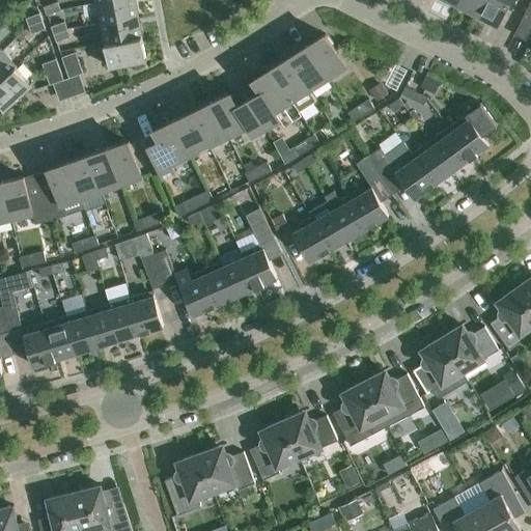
[(112,0),(98,3),(101,23),(138,16),(135,0),(112,0)]
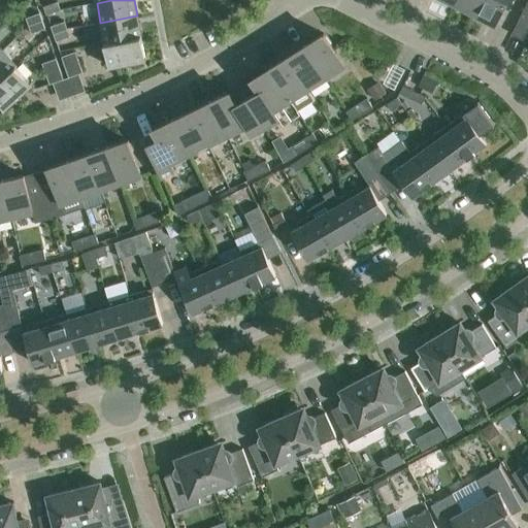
[(457,0),(455,5),(475,15),(482,0),(457,0)]
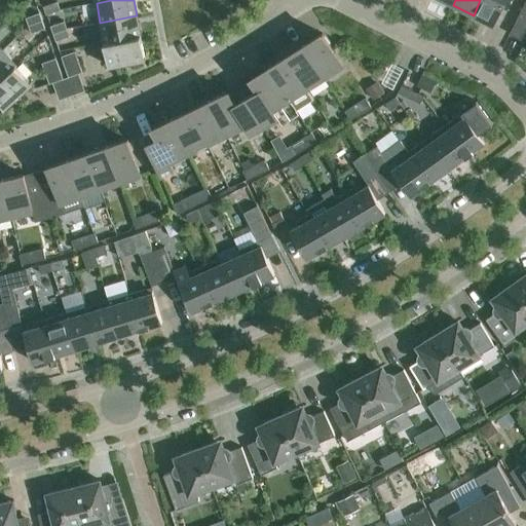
[(480,0),(474,15),(493,26),(505,0),(480,0)]
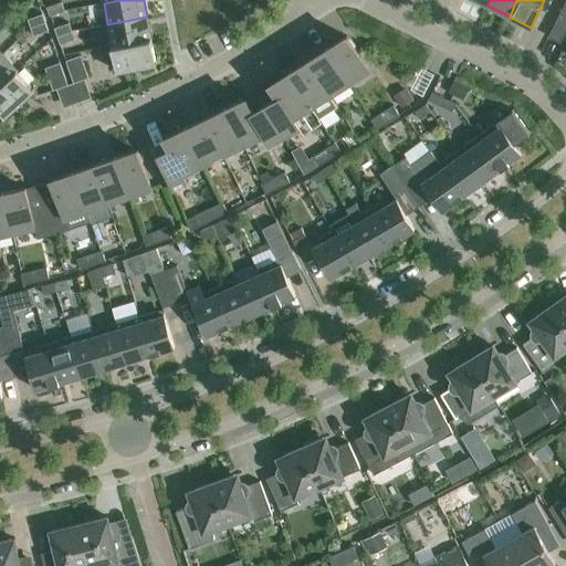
[(48,8),(50,17),(65,11),(62,2),(48,8)]
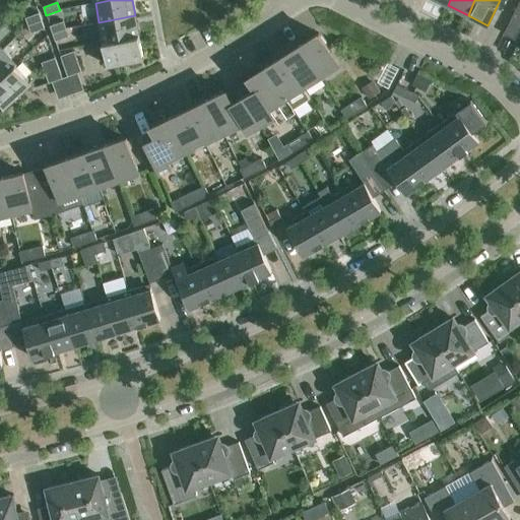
[(519,9),(517,8),(504,34),(515,40),(519,30),(519,9)]
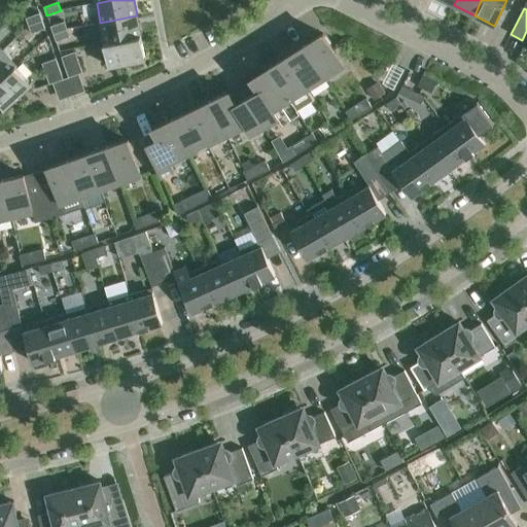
[(26,19),(29,26),(42,22),(40,13),(26,19)]
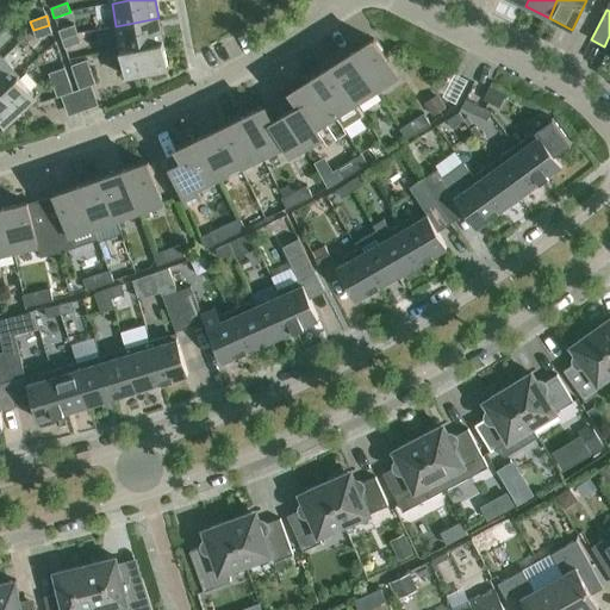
[(116,26),(120,50),(163,42),(159,18),(116,26)]
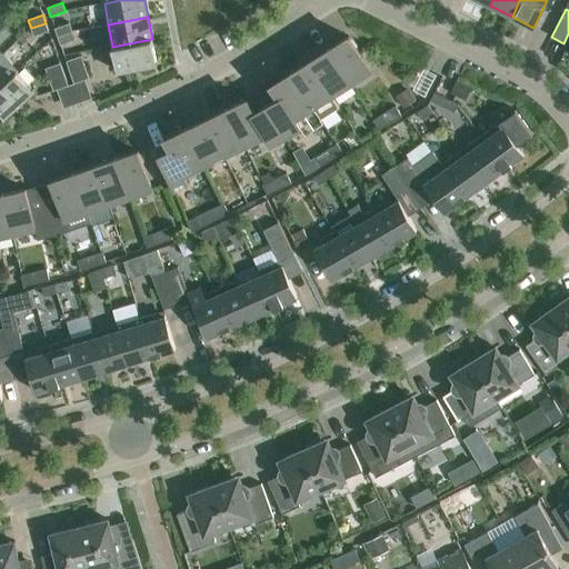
[(46,23),(31,28),(35,37),(49,31),(46,23)]
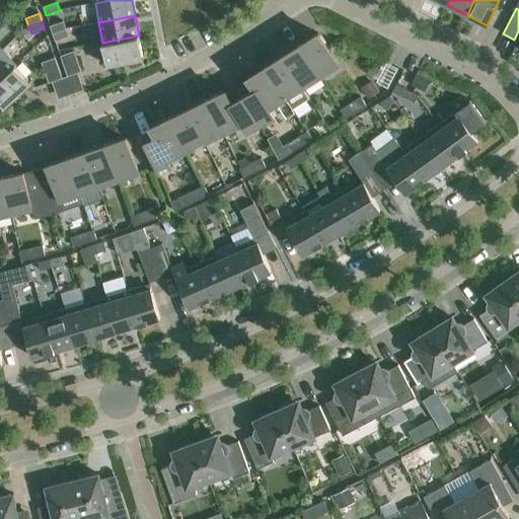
[(50,26),(53,33),(66,29),(64,21),(50,26)]
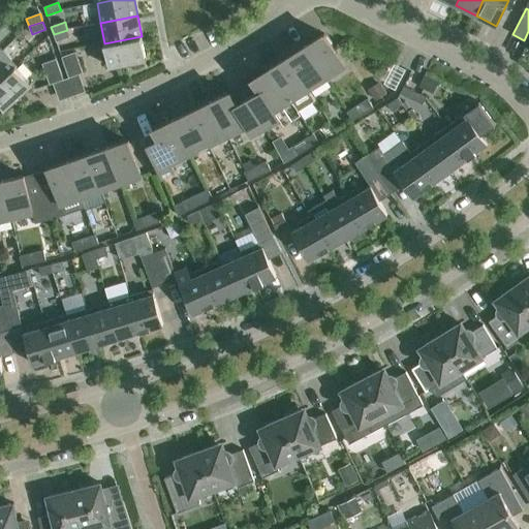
[(67,30),(54,34),(57,42),(70,37),(67,30)]
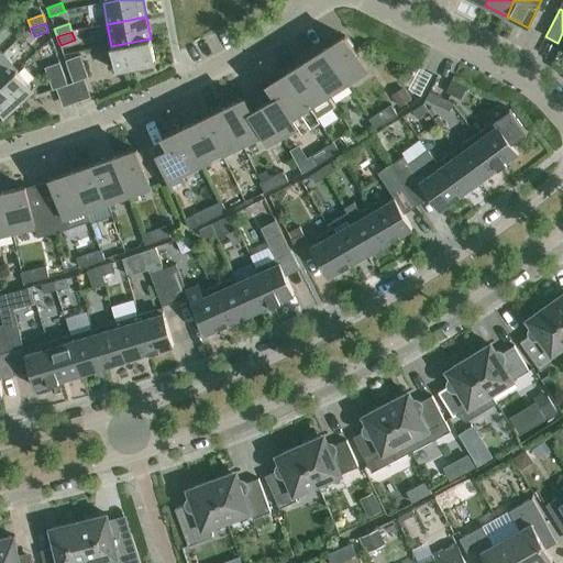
[(345,36),(326,48),(349,84),(367,72),(345,36)]
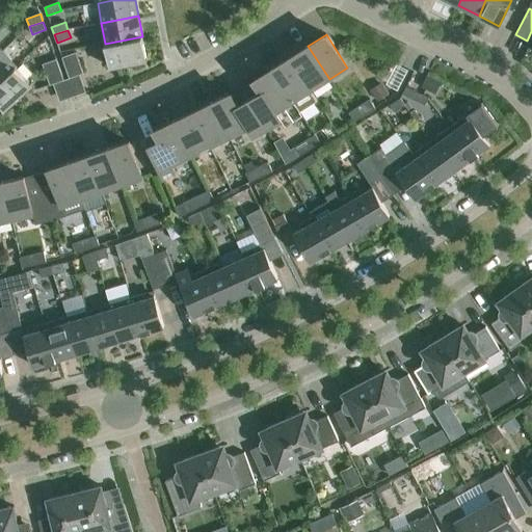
[(142,36),(105,44),(110,67),(147,59),(142,36)]
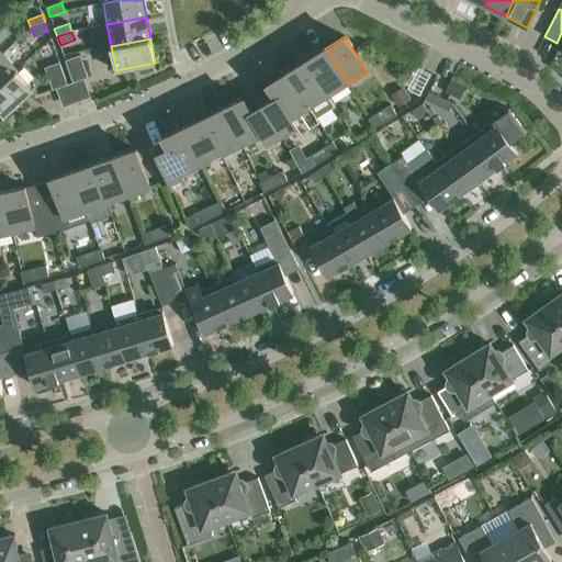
[(325,48),(306,60),(328,96),(348,83),(325,48)]
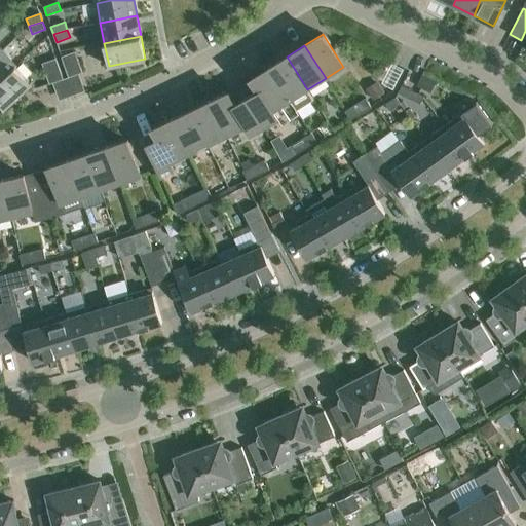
[(0,52),(0,80),(15,66),(2,51),(0,52)]
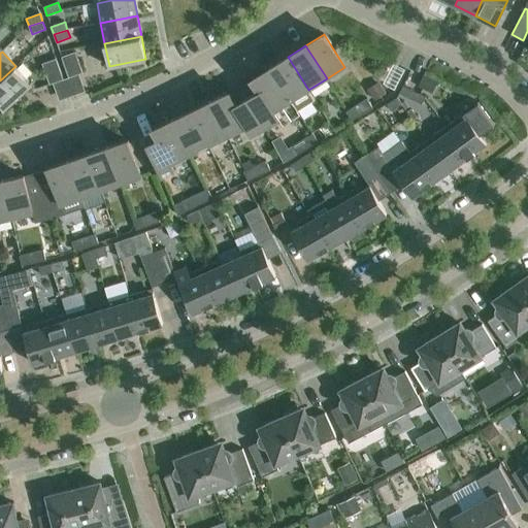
[(62,57),(69,77),(83,72),(75,53),(62,57)]
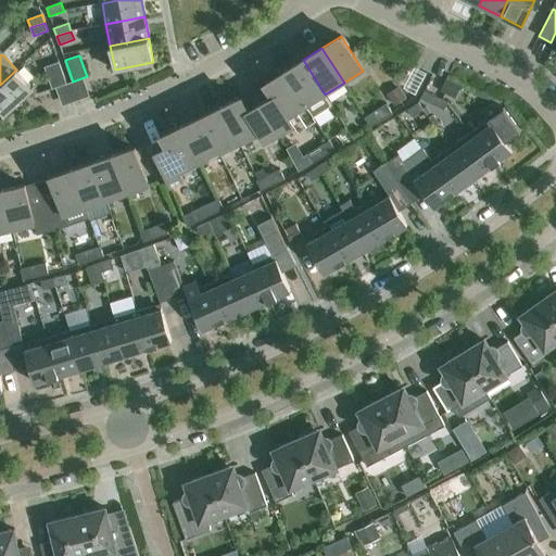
[(303,60),(285,72),(306,106),(314,117),(332,105),(325,95),(303,60)]
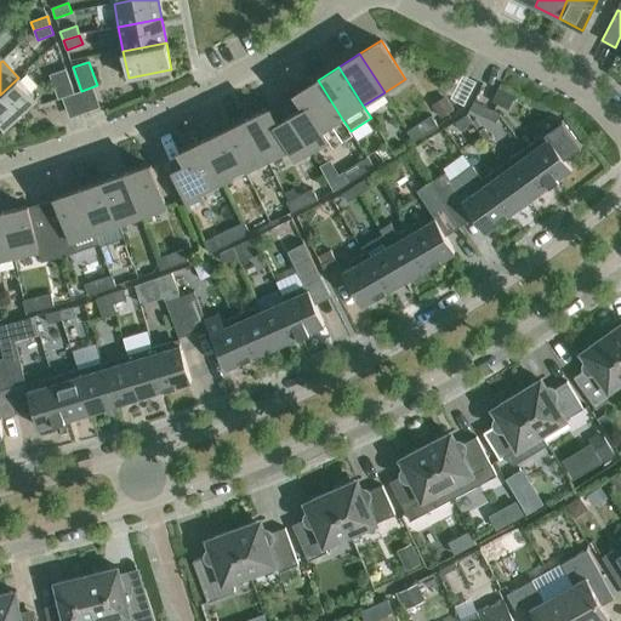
[(50,75),(58,100),(75,93),(66,69),(50,75)]
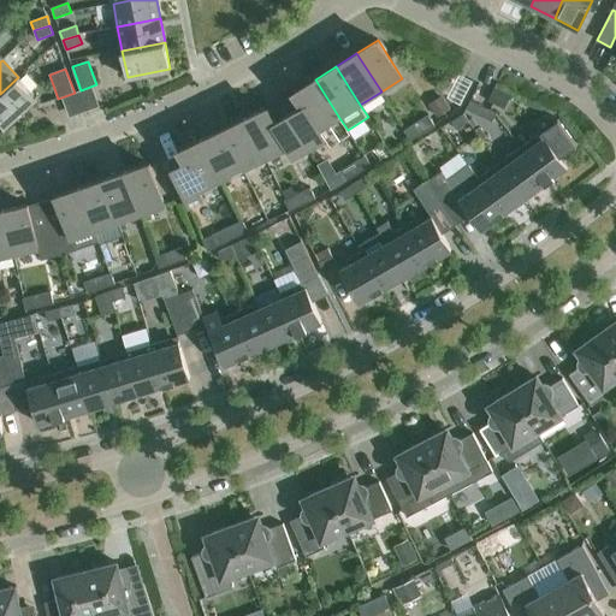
[(18,77),(0,94),(0,122),(5,128),(37,98),(18,77)]
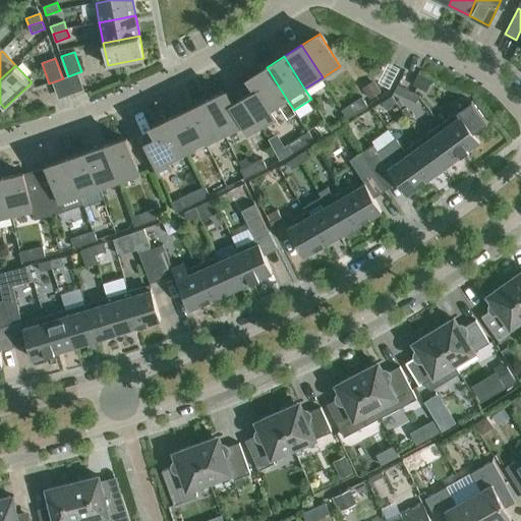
[(256,91),(245,98),(262,127),(276,119),(270,111),(287,100),(267,67),(248,78),(256,91)]
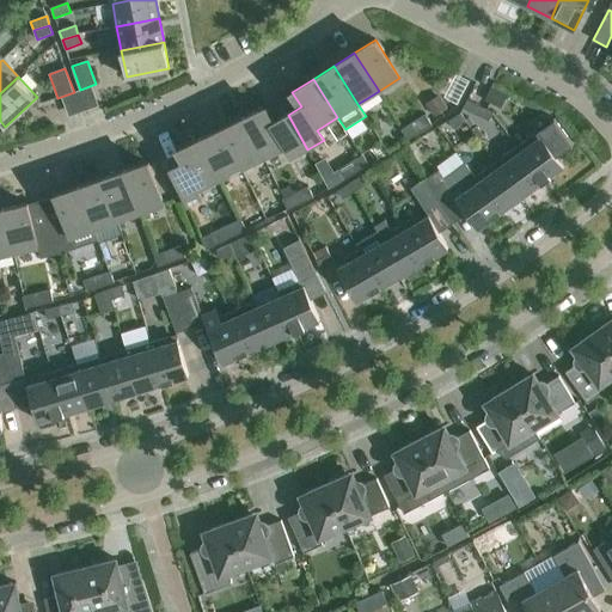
[(485,102),(501,109),(508,96),(493,87),(485,102)]
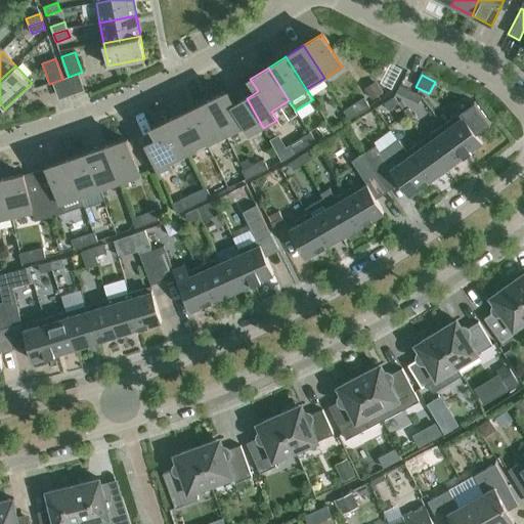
[(365,89),(373,100),(384,93),(377,82),(365,89)]
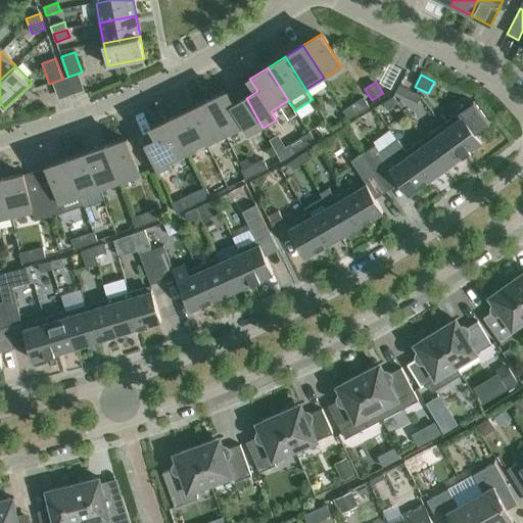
[(396,93),(407,98),(411,91),(399,85),(396,93)]
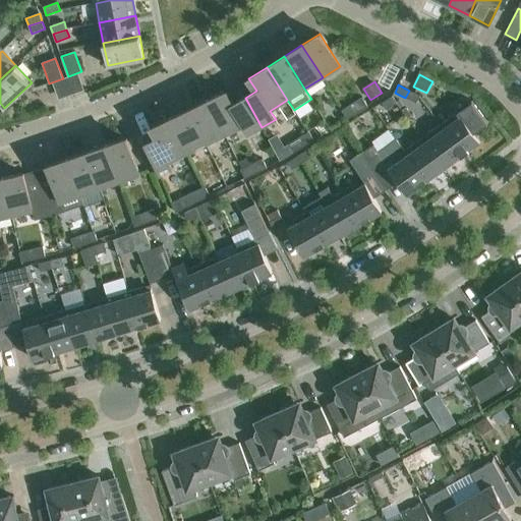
[(227,91),(208,100),(225,134),(243,126),(247,134),(262,127),(245,98),(233,104),(227,91)]
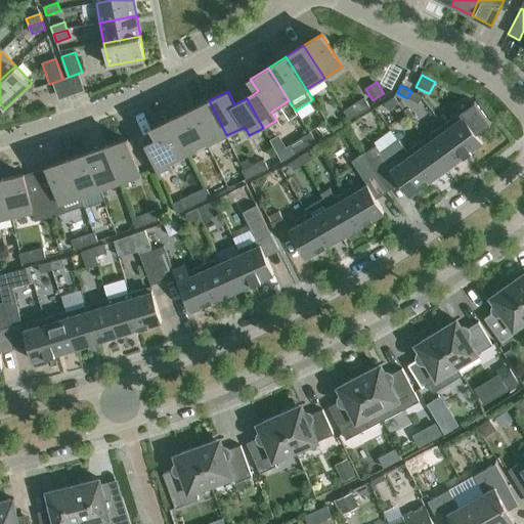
[(411,91),(407,98),(419,103),(423,96),(411,91)]
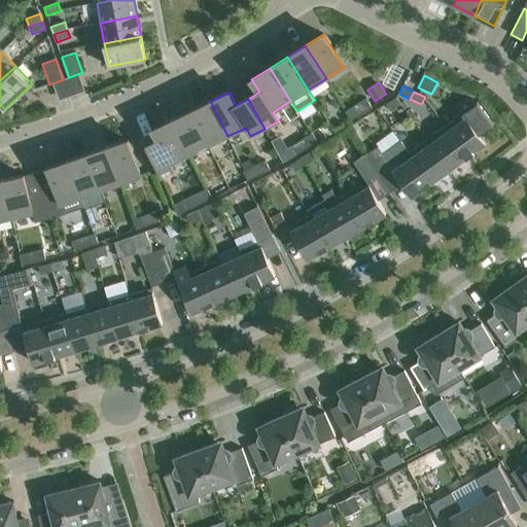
[(386,104),(391,111),(401,104),(396,98),(386,104)]
